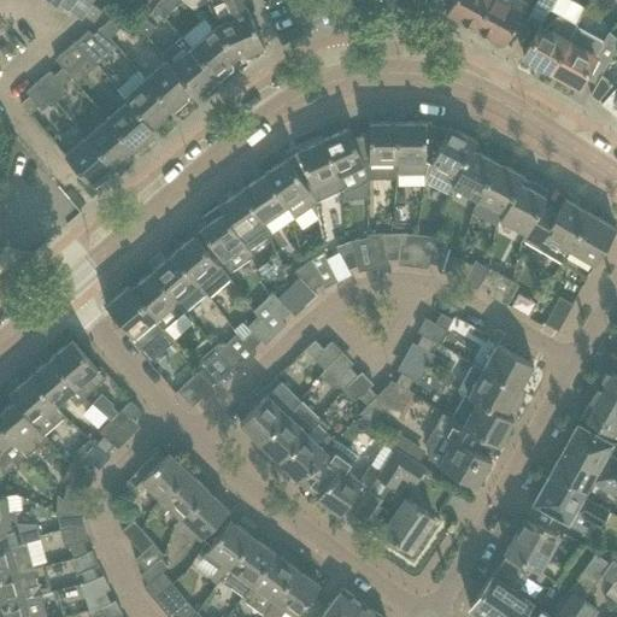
[(45,0),(56,7),(59,4),(69,11),(75,0),(45,0)]
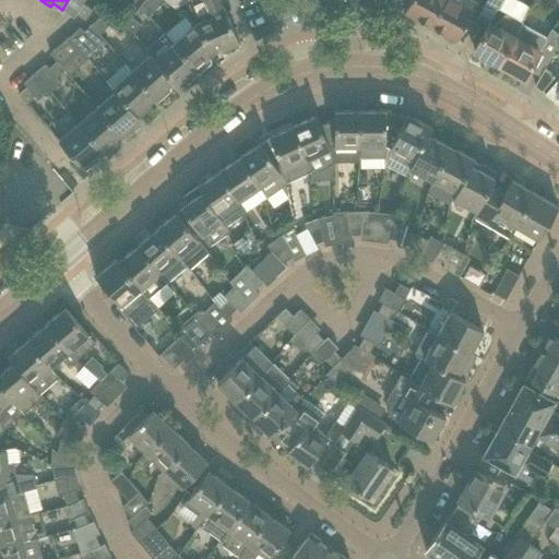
[(92,10),(79,0),(68,0),(62,10),(73,18),(75,13),(84,20),(92,10)]
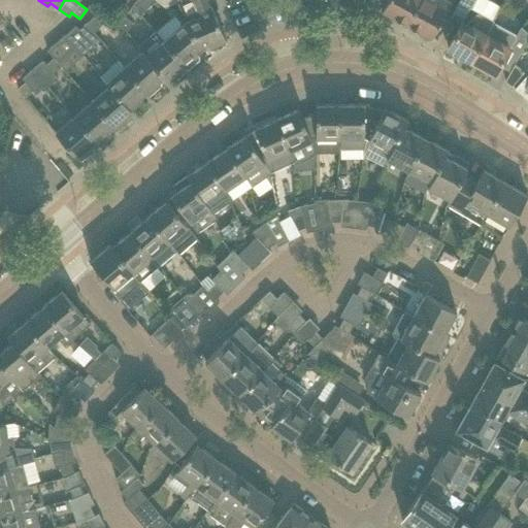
[(140,14),(146,6),(136,0),(135,0),(130,8),(140,14)]
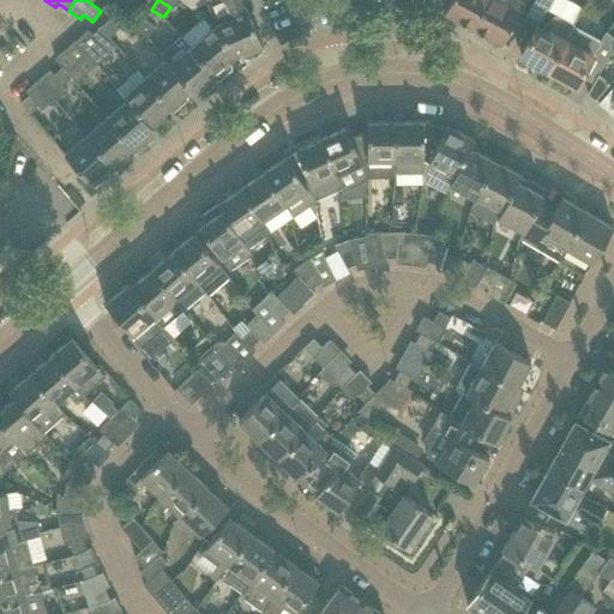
[(246,10),(241,0),(179,0),(191,8),(210,0),(218,20),(220,22),(246,10)]
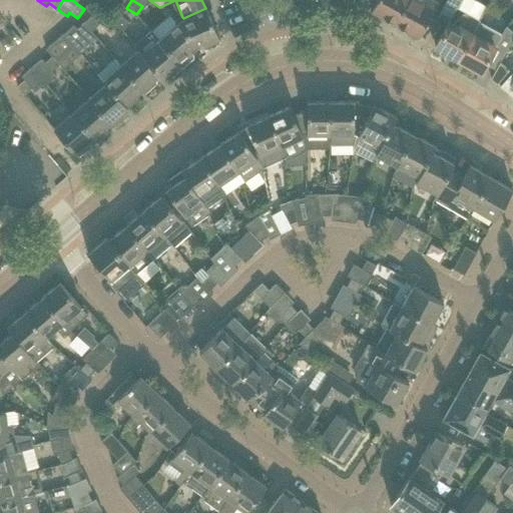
[(395,24),(408,0),(376,0),(371,11),(395,24)]
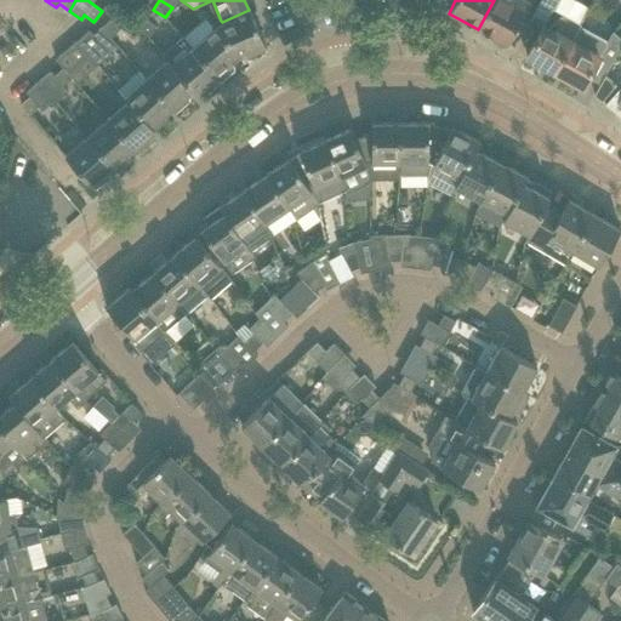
[(507,45),(530,4),(523,0),(513,0),(512,4),(505,0),(494,0),(478,29),(507,45)]
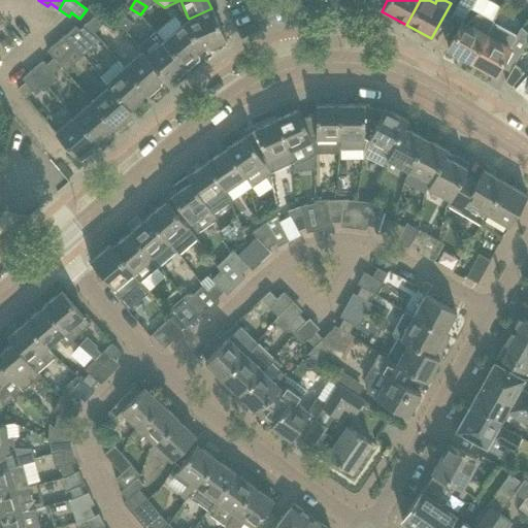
[(464,19),(473,0),(459,0),(453,12),(464,19)]
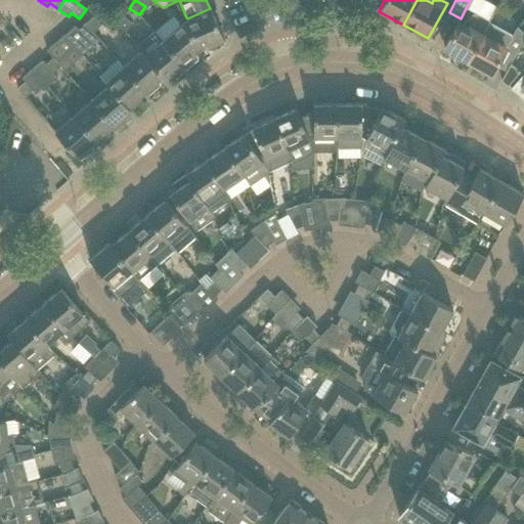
[(224,41),(210,8),(187,18),(186,17),(184,19),(179,23),(174,16),(155,32),(161,39),(183,64),(182,66),(185,69),(198,58),(198,55),(197,53),(201,49),(207,46),(209,50),(223,45),(224,41)]
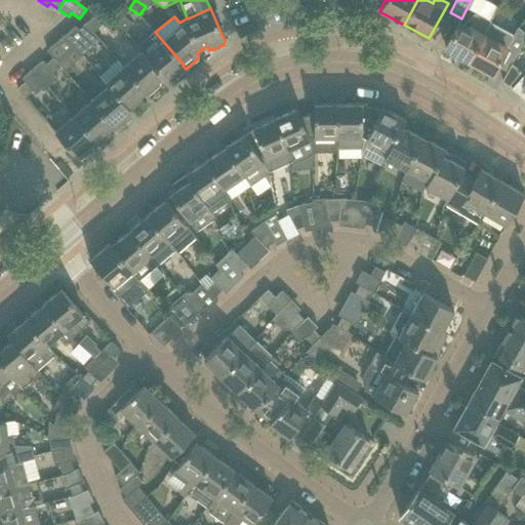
[(469,61),(489,23),(491,21),(475,12),(462,24),(459,22),(445,47),(469,61)]
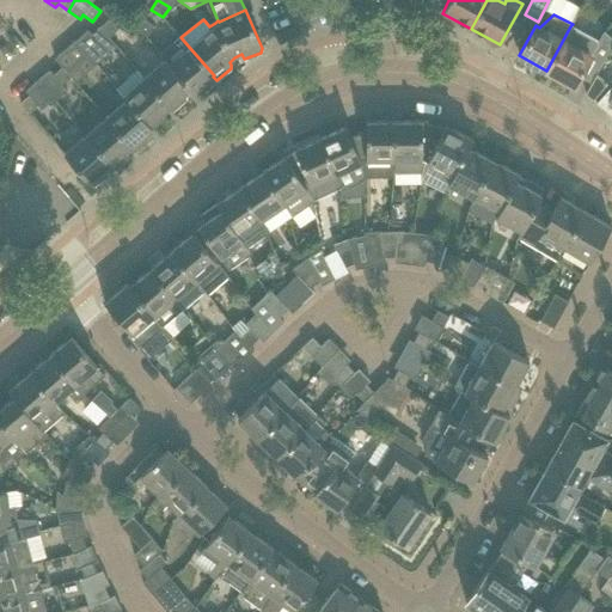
[(109,19),(101,26),(109,36),(117,29),(109,19)]
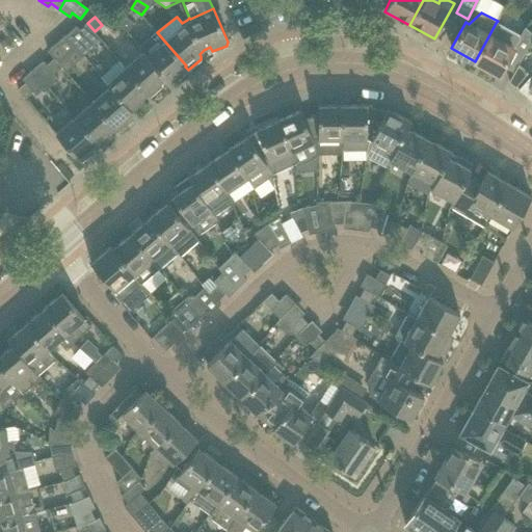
[(117,25),(126,31),(132,23),(124,17),(117,25)]
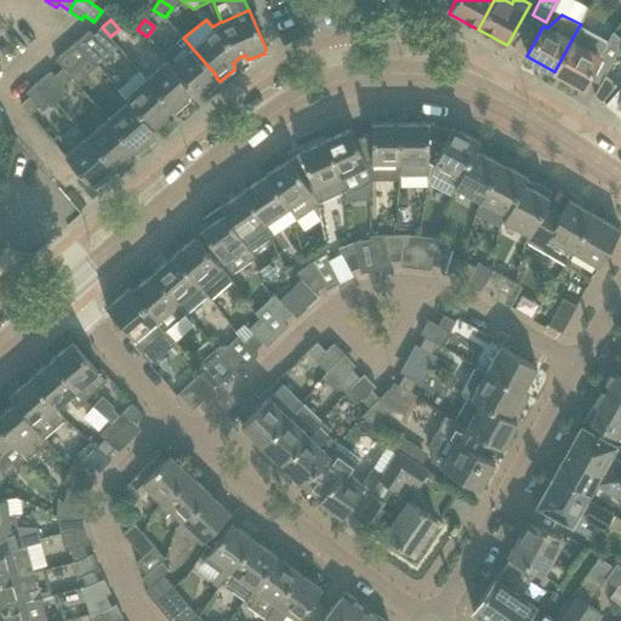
[(119,46),(110,36),(102,27),(92,34),(89,30),(77,40),(97,64),(119,46)]
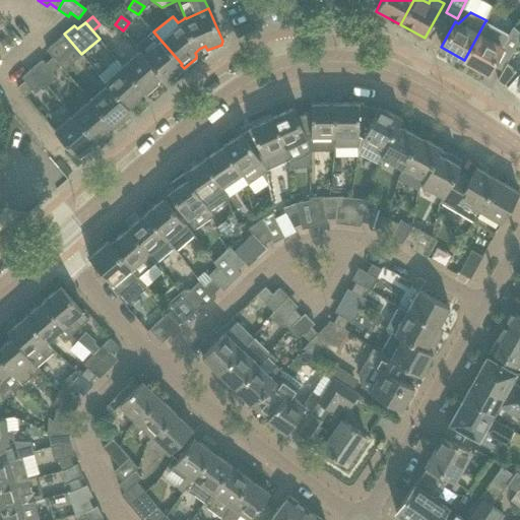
[(519,38),(519,31),(514,26),(509,35),(484,22),(464,60),(488,72),(493,62),(503,68),(506,63),(513,51),(519,38)]
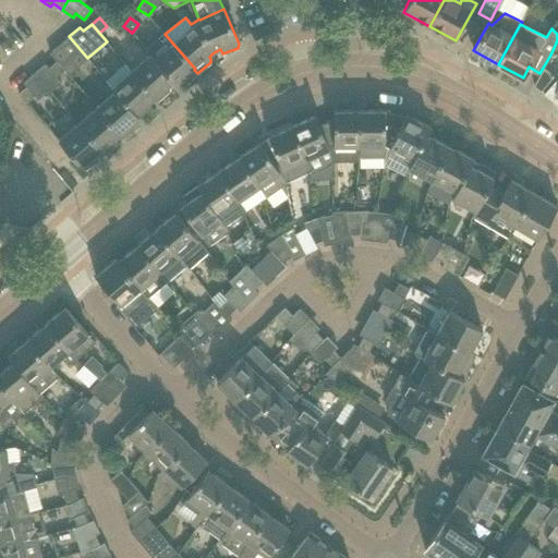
[(87,58),(69,36),(49,53),(56,61),(63,70),(64,69),(69,74),(87,58)]
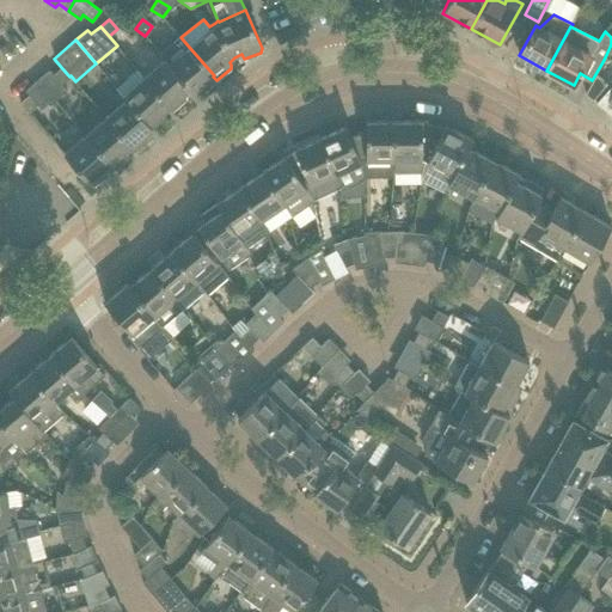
[(214,75),(188,46),(169,62),(167,63),(189,90),(196,98),(210,86),(210,83),(208,80),(213,77),(214,75)]
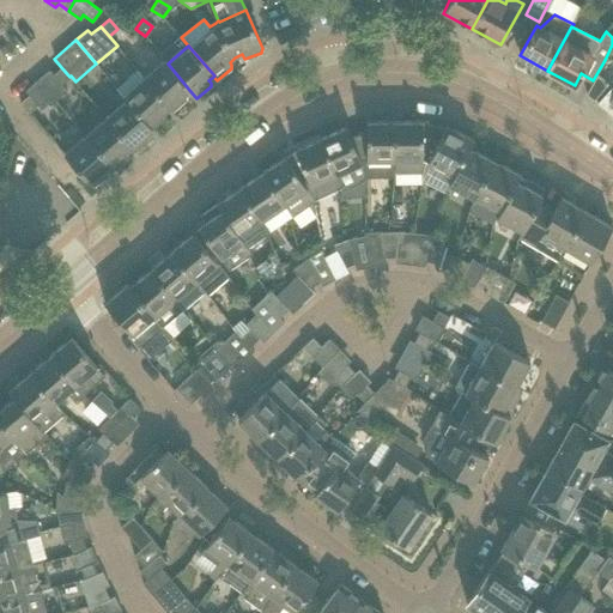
[(189,90),(168,64),(169,62),(165,59),(143,77),(169,107),(168,108),(173,111),(186,99),(187,96),(184,93),(189,90)]
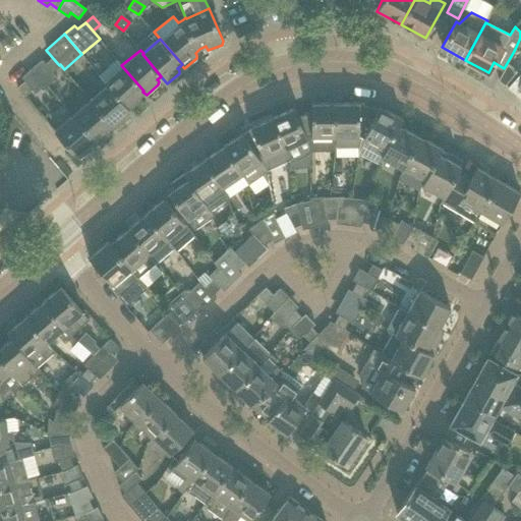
[(52,71),(59,65),(52,57),(45,63),(42,60),(32,68),(45,83),(56,75),(52,71)]
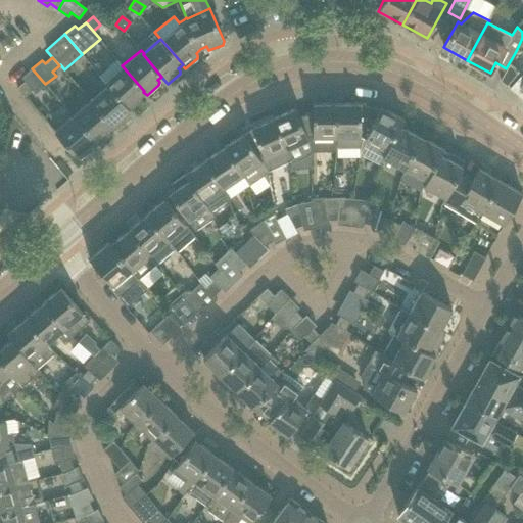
[(144,91),(122,65),(116,59),(99,75),(105,81),(104,82),(107,86),(108,85),(130,109),(141,100),(141,97),(140,95),(143,92),(144,91)]
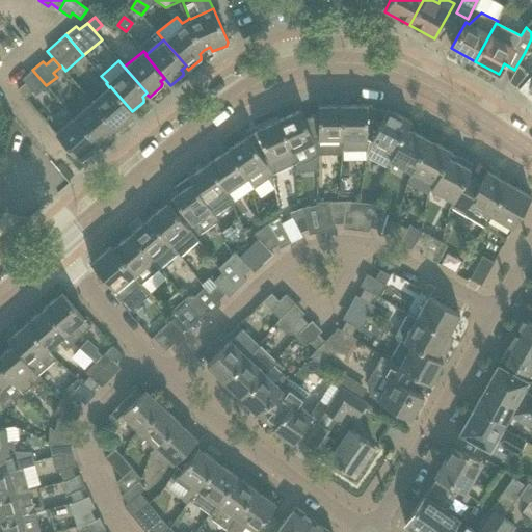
[(514,86),(527,73),(517,64),(514,70),(508,81),(514,86)]
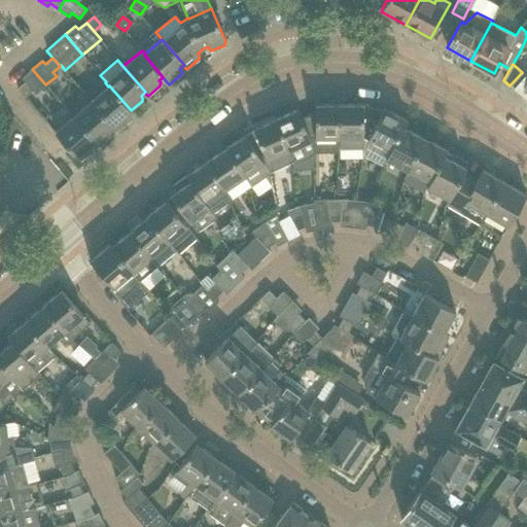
[(45,84),(32,69),(22,78),(25,81),(18,89),(25,97),(32,91),(35,94),(45,84)]
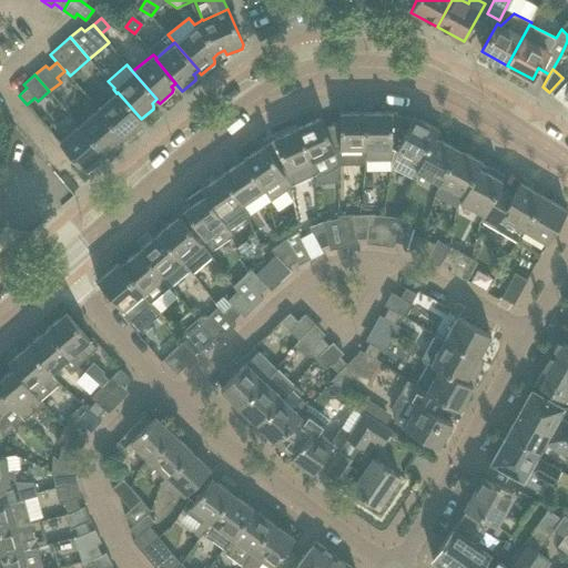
[(567,78),(553,95),(567,108),(567,78)]
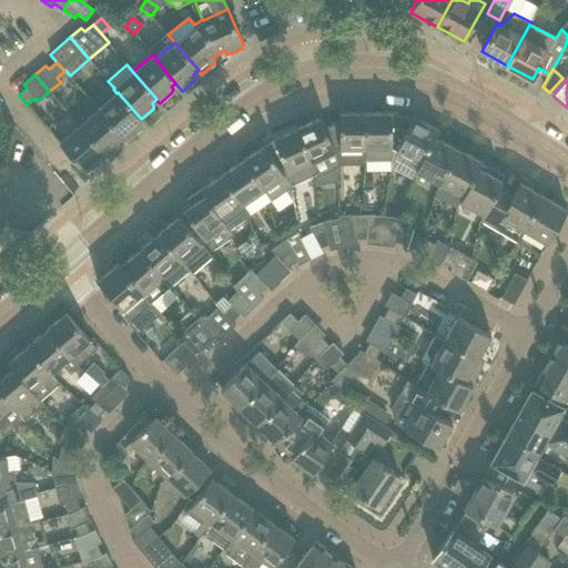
[(141,119),(118,92),(117,93),(98,109),(121,137),(125,140),(138,130),(138,125),(137,123),(141,119)]
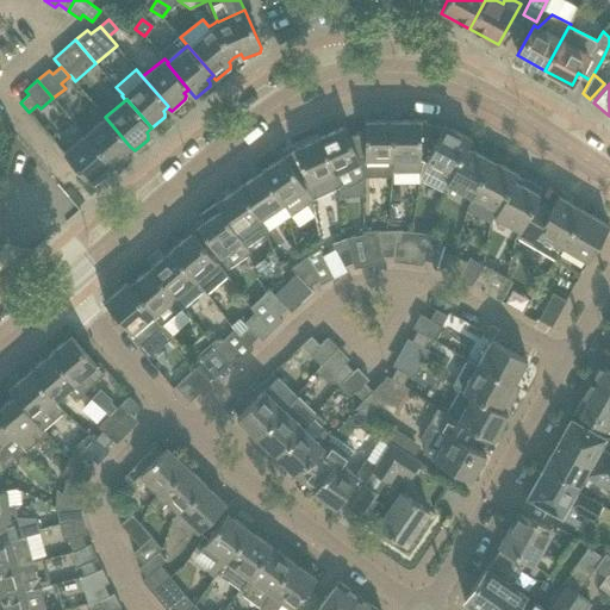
[(130,147),(105,117),(85,135),(110,165),(113,168),(126,157),(128,153),(125,150),(130,147)]
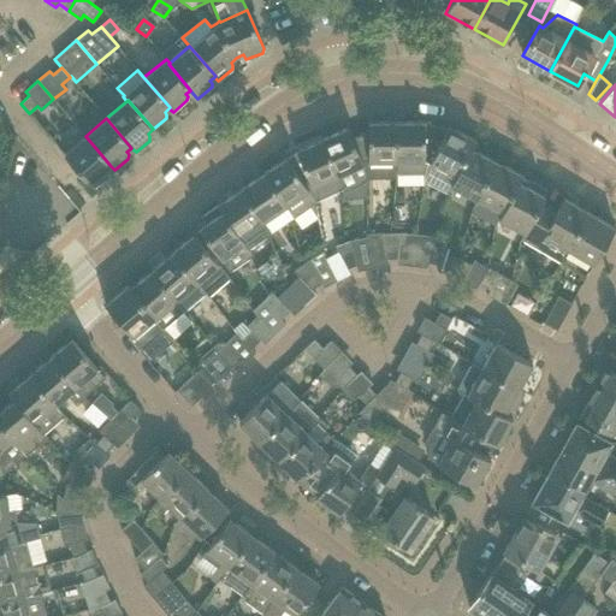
[(395,160),(395,122),(368,122),(368,132),(351,137),(362,160),(395,160)]
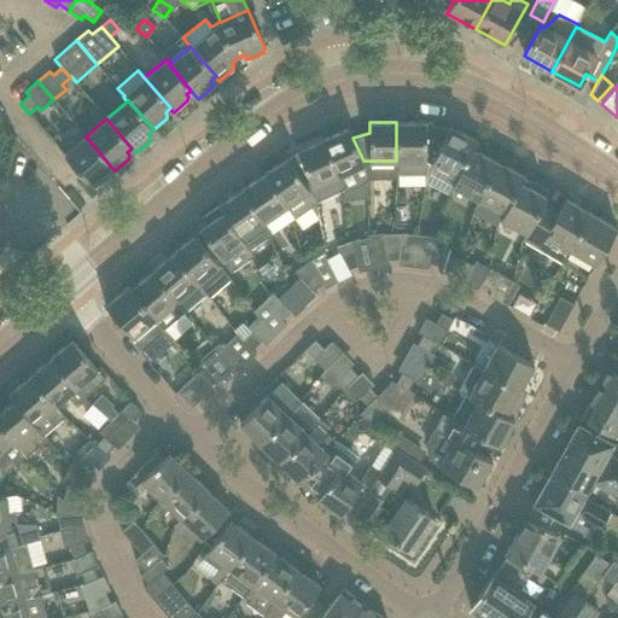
[(427,163),(437,126),(425,123),(425,122),(396,122),(396,161),(398,161),(398,175),(425,175),(427,163)]
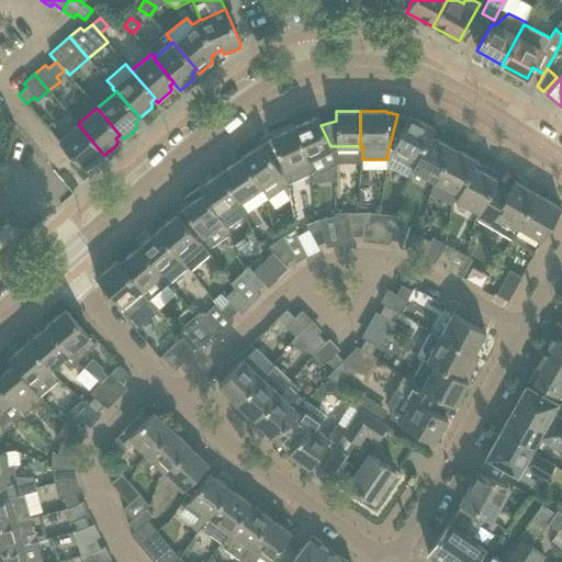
[(412,170),(429,135),(433,127),(408,115),(407,116),(397,114),(389,148),(386,159),(385,165),(408,176),(412,170)]
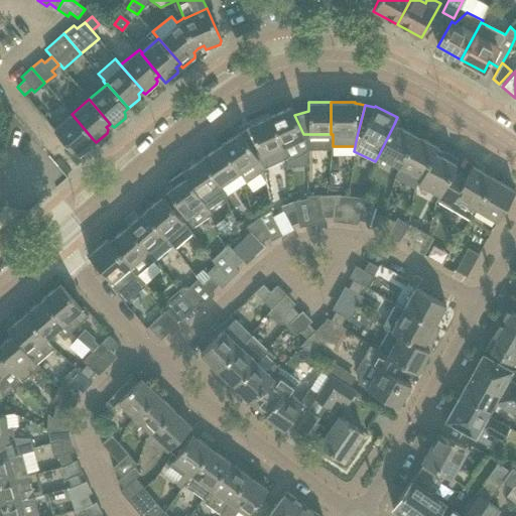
[(303,134),(294,115),(291,107),(268,117),(282,147),(288,160),(306,152),(305,143),(303,138),(304,137),(303,134)]
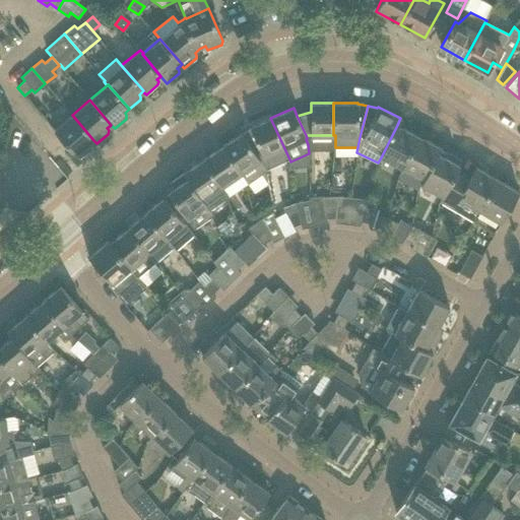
[(93,140),(72,115),(54,130),(78,158),(90,148),(90,145),(89,143),(93,140)]
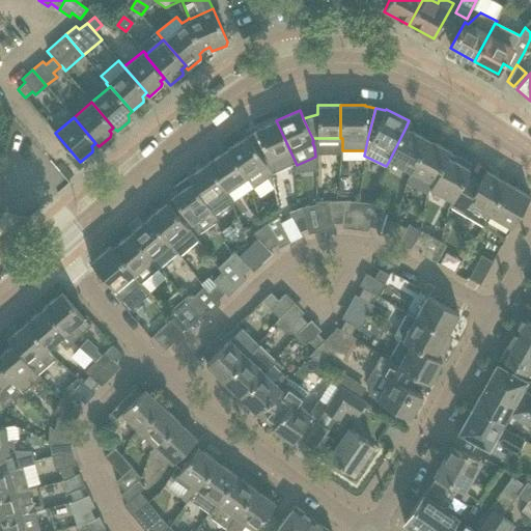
[(290,151),(276,120),(255,130),(255,131),(251,134),(270,169),(282,164),(279,157),(290,151)]
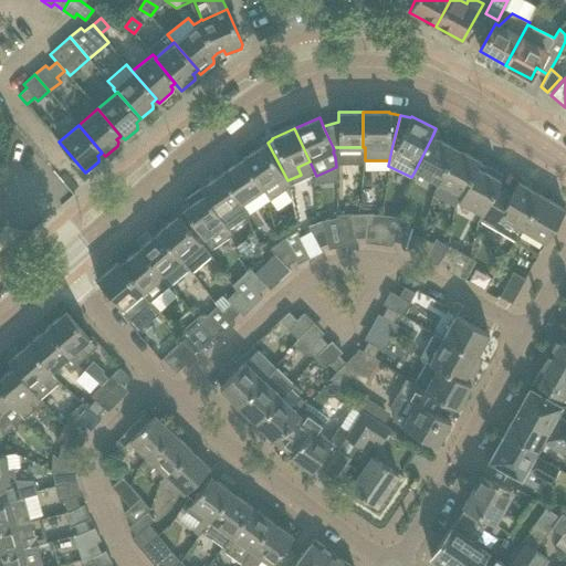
[(438,184),(456,148),(432,136),(415,171),(438,184)]
